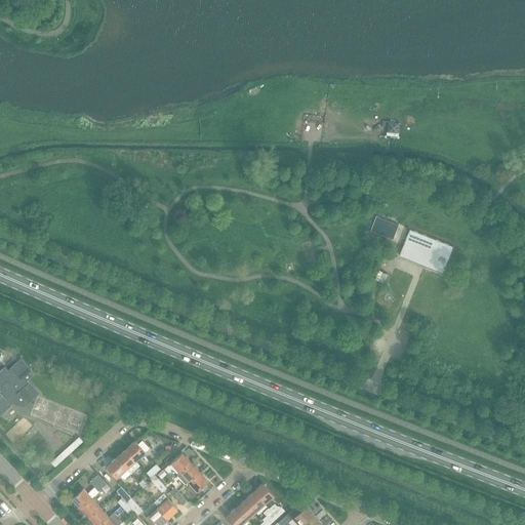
[(399,121),(388,120),(387,131),(398,132),(399,121)]
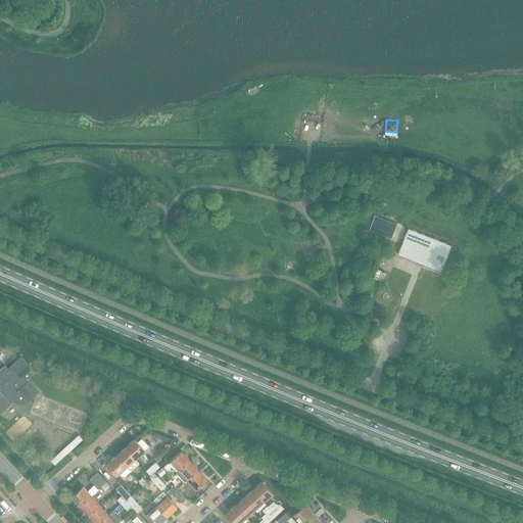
[(391,237),(396,224),(378,217),(373,230),(391,237)]
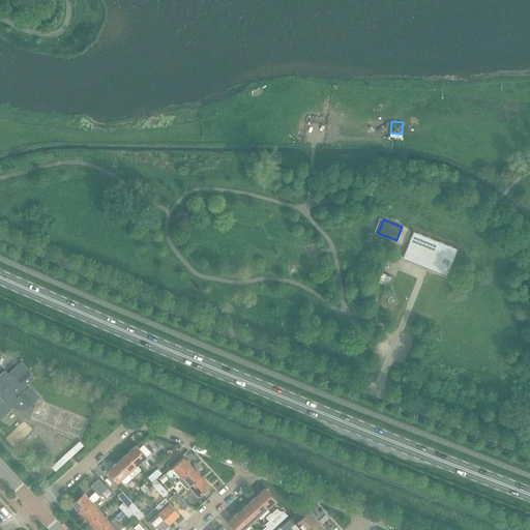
[(446,275),(457,248),(432,238),(413,231),(411,238),(404,255),(403,258),(419,264),(446,275)]
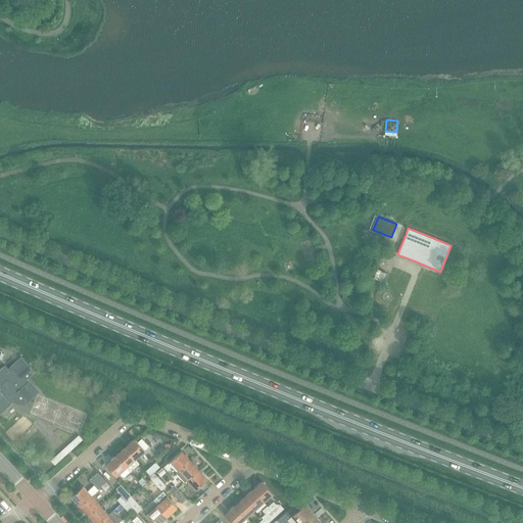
[(0,368),(0,354),(1,351),(0,350),(0,412),(16,397),(24,405),(38,391),(26,378),(34,372),(20,358),(7,370),(3,366),(0,368)]
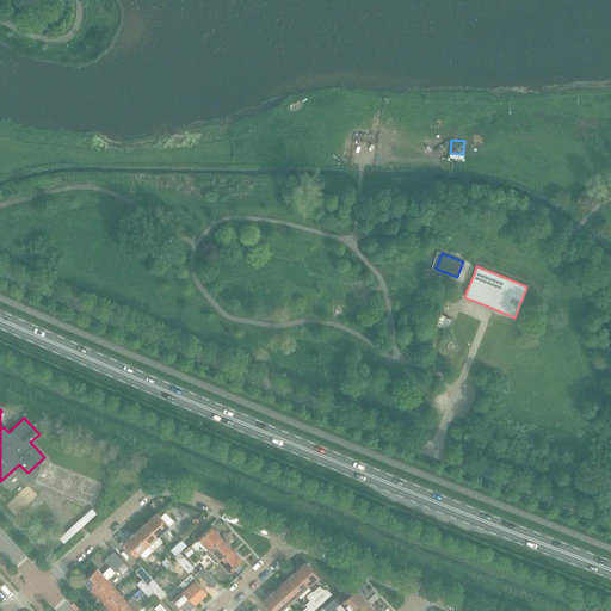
[(91,500),(60,529),(65,535),(97,506),(91,500)]
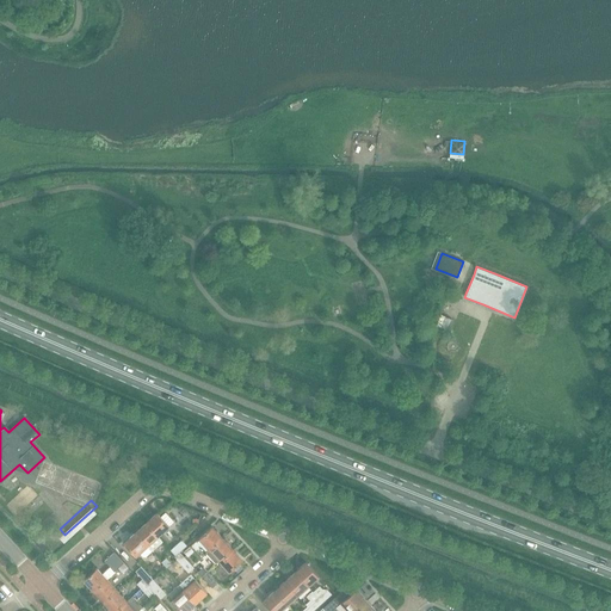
[(146,523),(156,535),(168,525),(156,512),(146,523)]
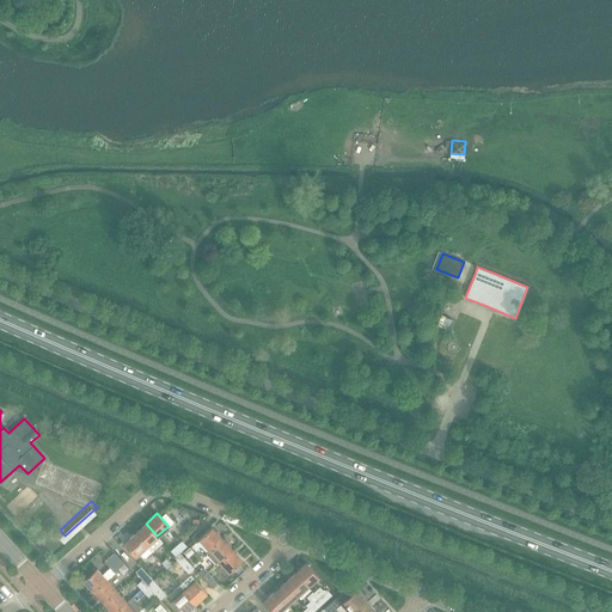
[(146,546),(157,536),(146,524),(135,533),(146,546)]
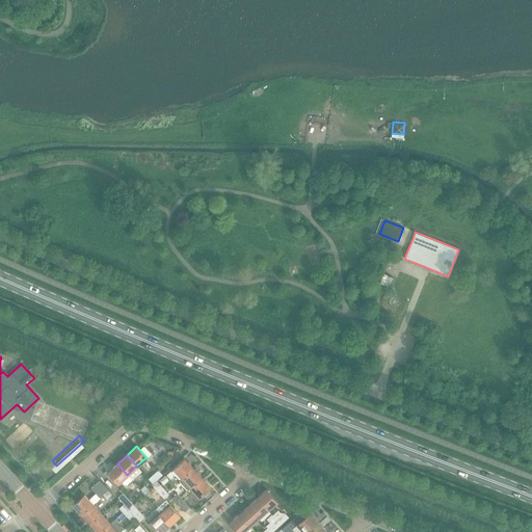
[(182,478),(192,468),(184,458),(173,468),(182,478)]
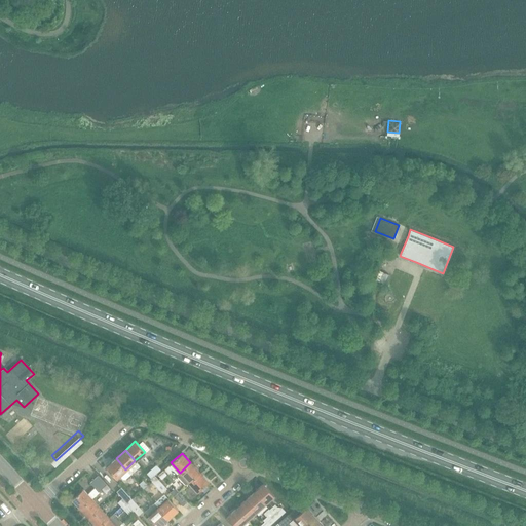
[(129,474),(125,470),(116,458),(106,467),(116,478),(119,475),(122,479),(124,479),(129,474)]
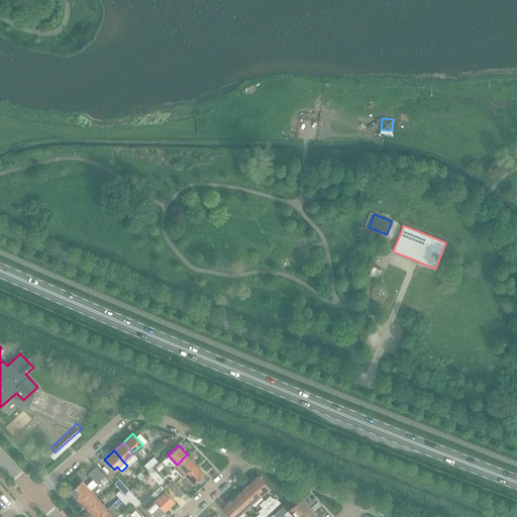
[(182,477),(185,474),(196,464),(187,454),(177,464),(174,468),(182,477)]
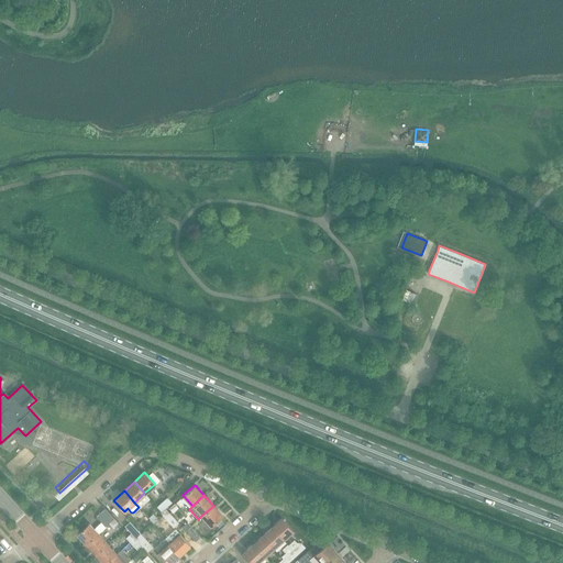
[(157,506),(162,511),(172,503),(167,497),(157,506)]
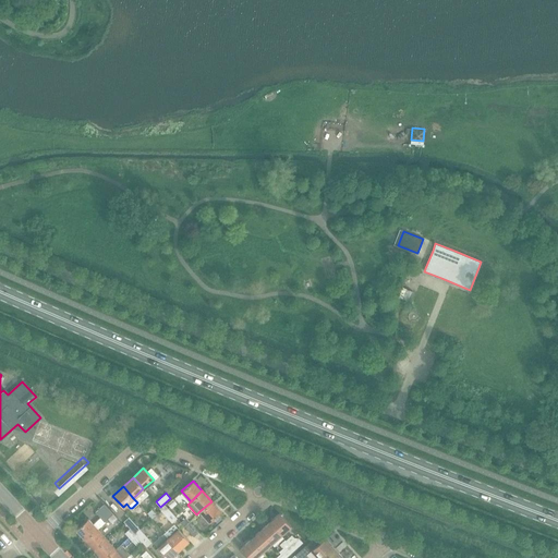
[(168,504),(172,508),(178,502),(173,498),(168,504)]
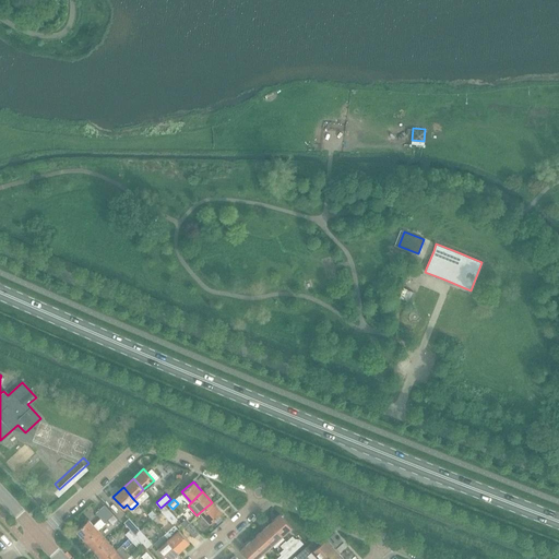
[(212,502),(200,512),(210,522),(221,512),(212,502)]
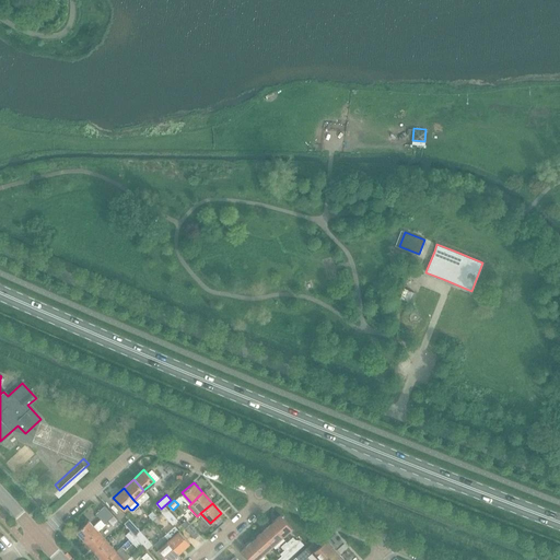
[(104,523),(105,523),(108,520),(113,515),(104,506),(95,514),(101,520),(93,526),(89,520),(77,531),(85,541),(104,524),(104,523)]
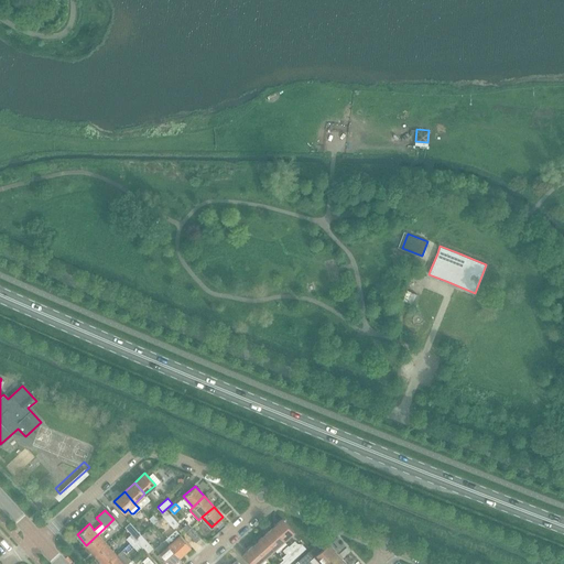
[(162,516),(171,527),(176,521),(167,511),(162,516)]
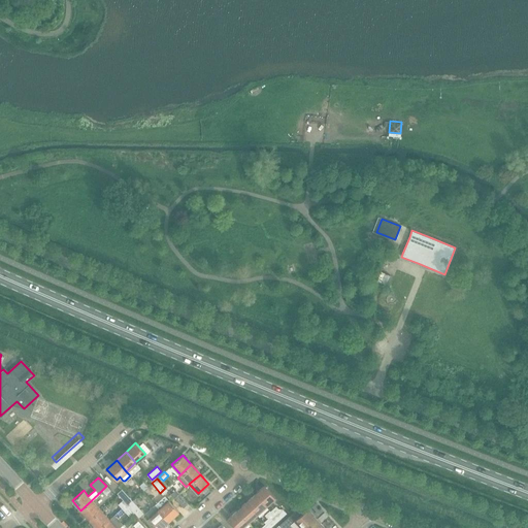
[(139,485),(144,490),(149,487),(143,482),(139,485)]
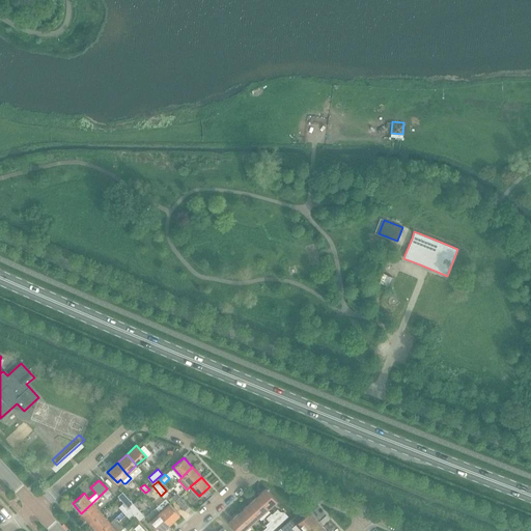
[(107,488),(103,493),(107,497),(111,494),(107,488)]
